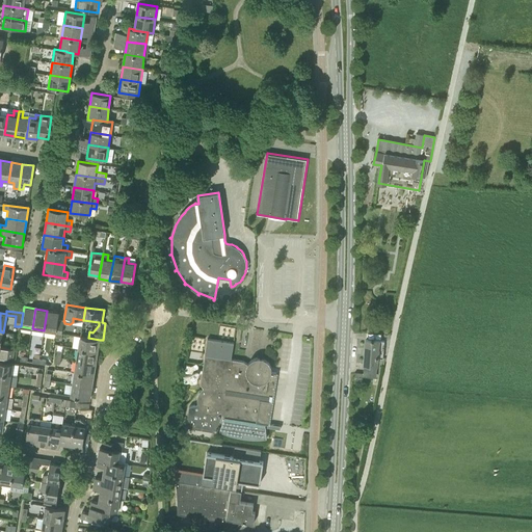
[(44,330),(56,333),(58,320),(59,313),(47,311),(44,330)]
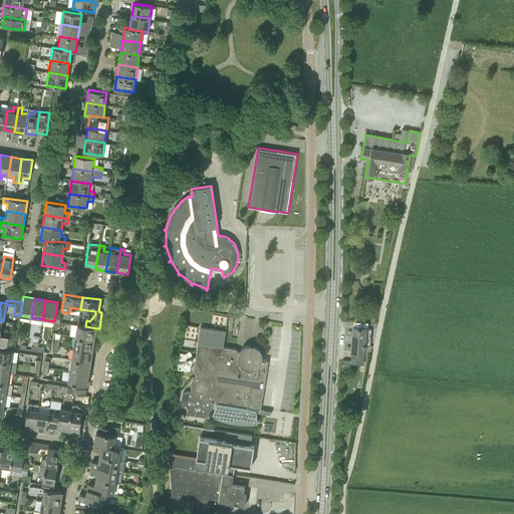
[(0,345),(7,346),(8,340),(0,339),(3,321),(0,320),(0,345)]
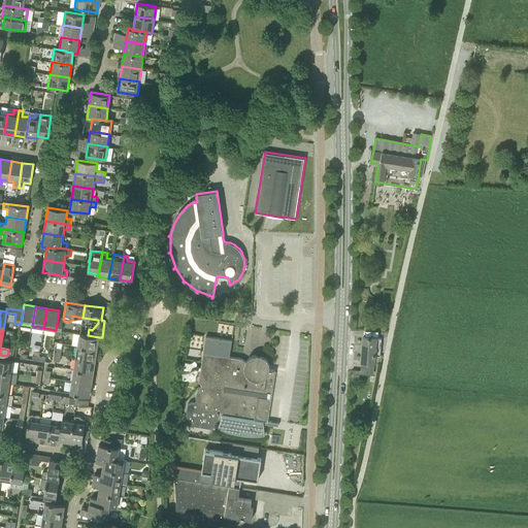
[(77,347),(97,349),(99,337),(88,335),(79,334),(77,347)]
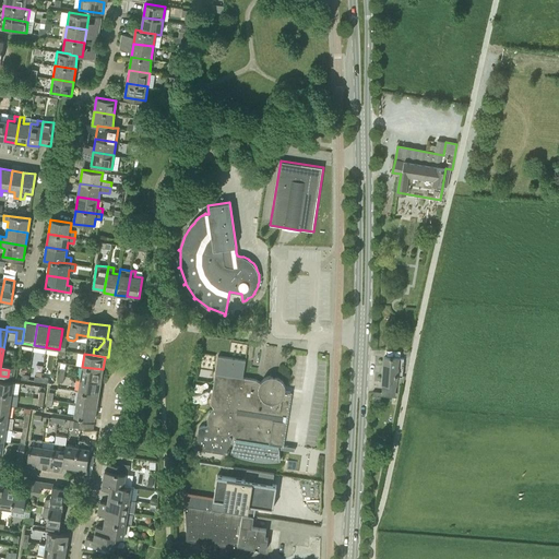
[(382,382),(397,384),(399,376),(403,376),(404,358),(384,357),(382,382)]
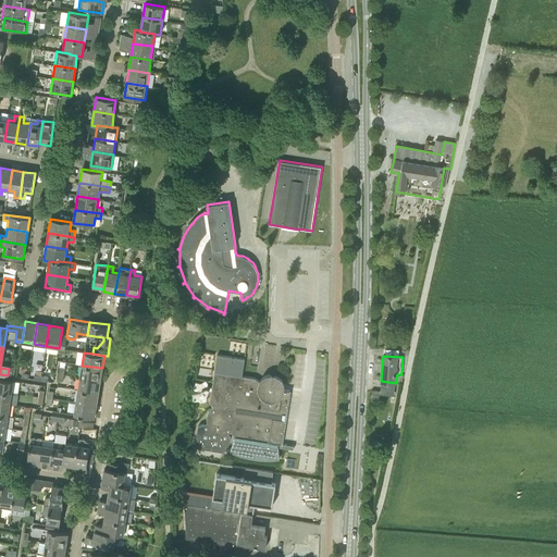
[(79,378),(100,381),(102,368),(82,366),(79,378)]
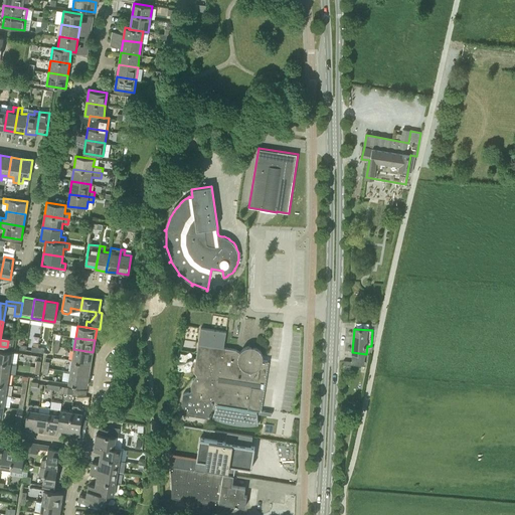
[(261,410),(265,383),(269,361),(263,360),(263,357),(263,356),(263,354),(262,353),(262,352),(261,351),(258,348),(256,348),(254,347),(253,347),(252,346),(250,346),(249,346),(248,347),(246,347),(245,347),(244,348),(243,349),(242,350),(241,351),(198,344),(194,367),(194,372),(197,376),(195,377),(194,378),(193,379),(192,381),(192,382),(192,383),(191,384),(191,385),(191,386),(191,387),(191,388),(191,389),(191,391),(192,392),(192,393),(193,395),(194,396),(195,397),(196,398),(197,399),(198,399),(199,400),(200,401),(202,401),(203,401),(205,402),(206,402),(207,401),(209,401),(210,401),(211,400),(213,400),(214,399),(216,403),(218,403),(213,416),(232,423),(238,424),(259,424),(256,410),(261,410)]
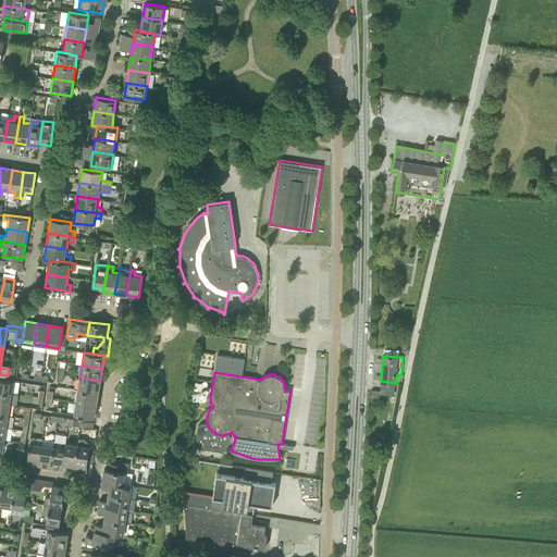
[(0,390),(12,393),(14,381),(0,378),(0,390)]
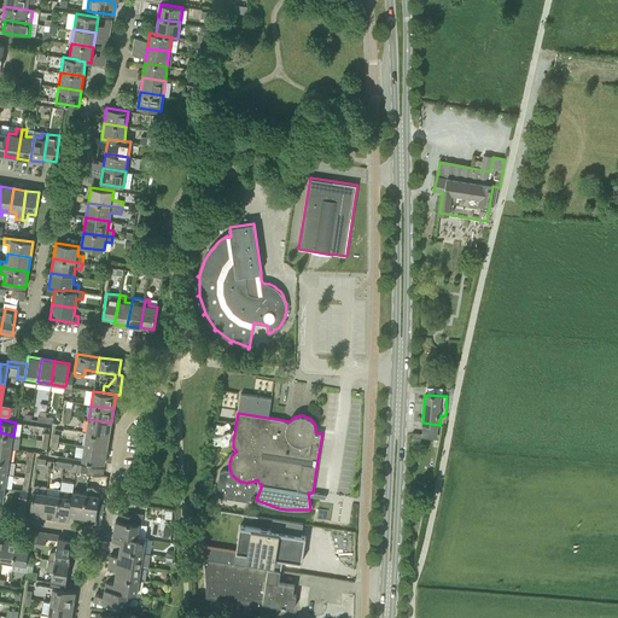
[(86,432),(109,436),(111,423),(88,419),(86,432)]
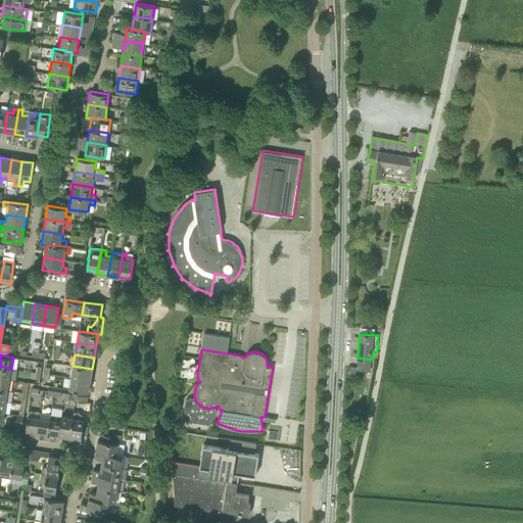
[(0,377),(10,379),(11,369),(0,366),(0,377)]
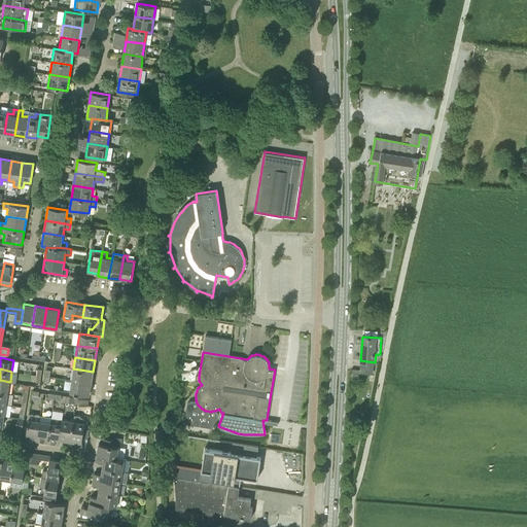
[(72,381),(91,384),(93,372),(73,369),(72,381)]
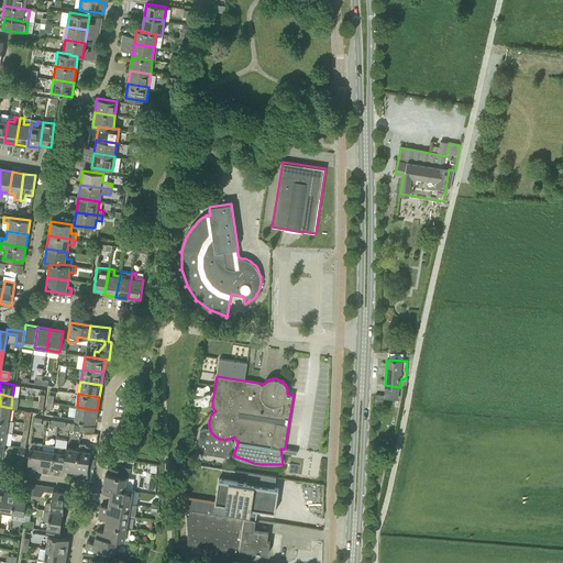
[(0,419),(9,420),(11,408),(0,406),(0,419)]
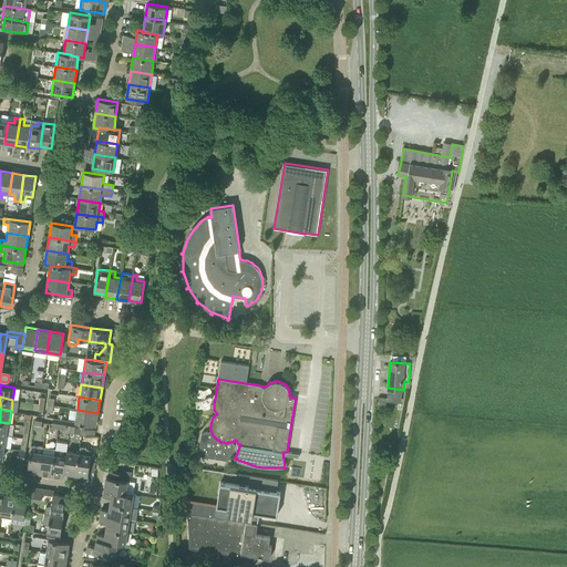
[(75,422),(96,425),(98,413),(78,410),(75,422)]
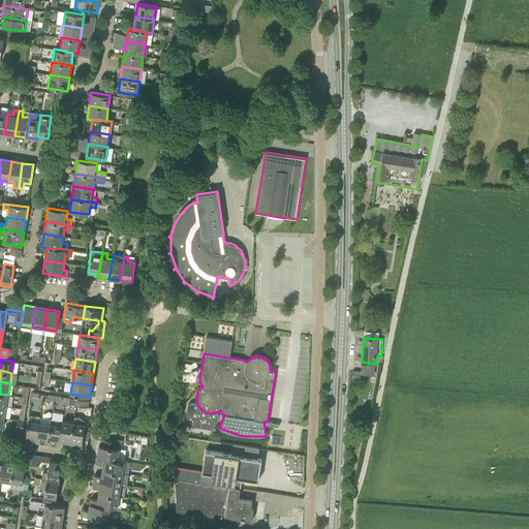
[(37,442),(49,444),(52,419),(40,417),(39,423),(37,442)]
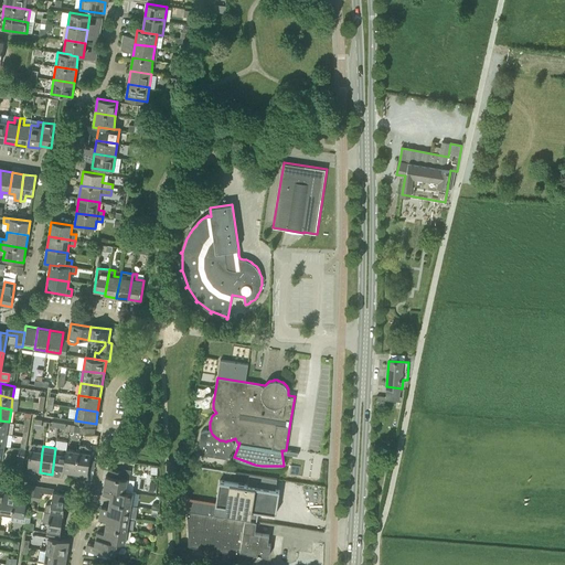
[(17,461),(23,462),(25,449),(20,448),(17,461)]
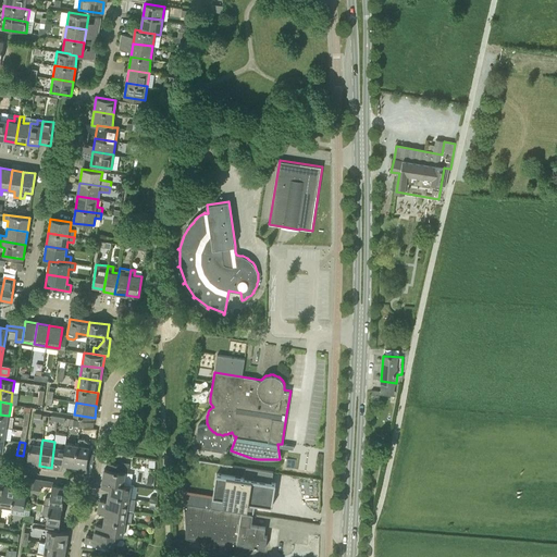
[(62,469),(63,463),(65,444),(54,442),(51,468),(62,469)]
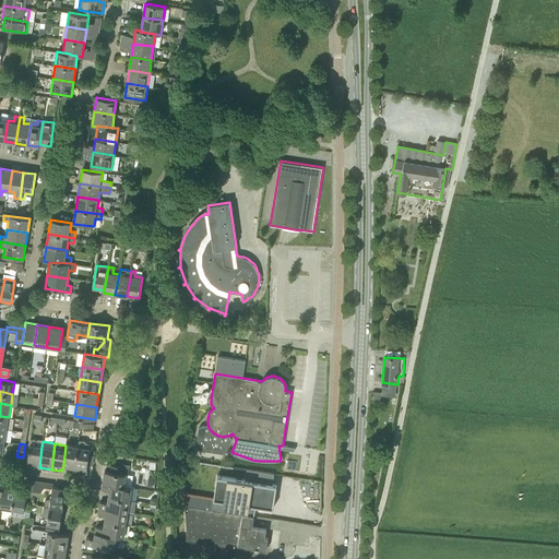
[(26,465),(39,467),(42,447),(30,444),(26,465)]
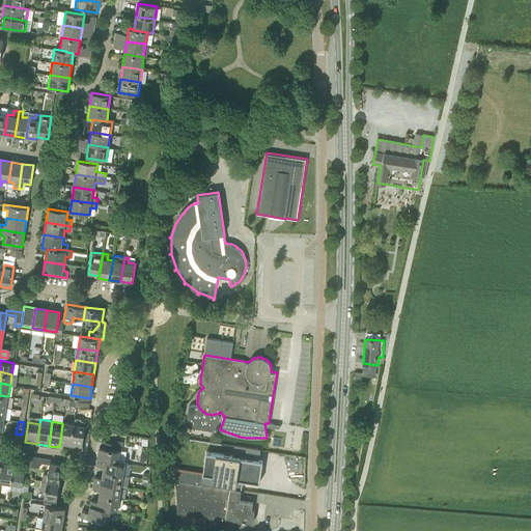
[(60,442),(72,444),(75,424),(62,423),(60,442)]
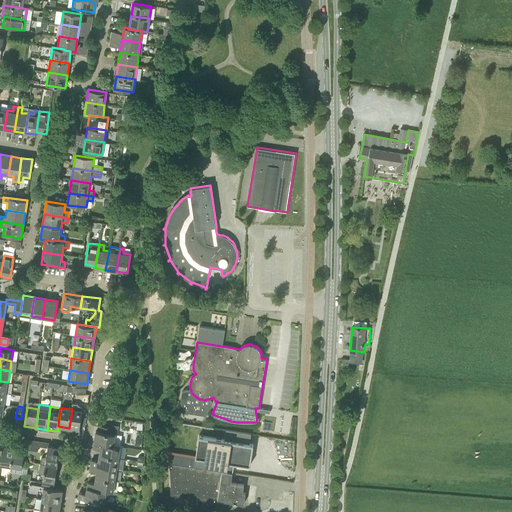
[(72,409),(69,428),(80,430),(82,411),(72,409)]
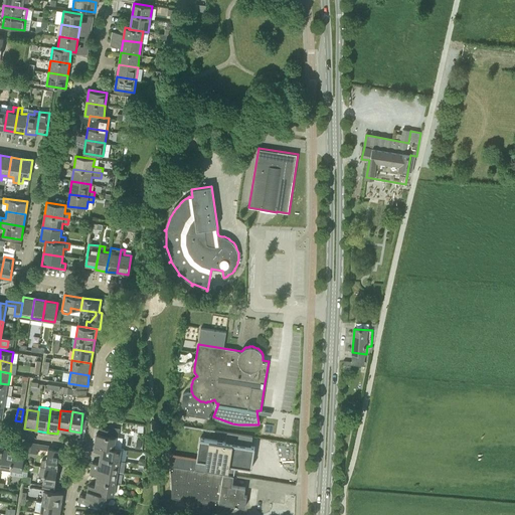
[(266,423),(264,433),(273,434),(274,425),(266,423)]
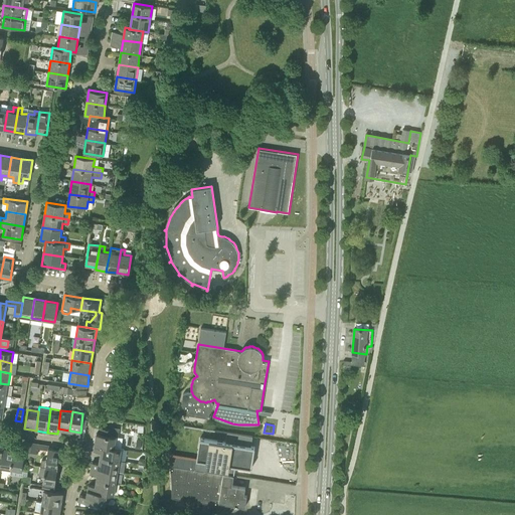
[(95,446),(115,448),(117,437),(112,436),(113,430),(100,427),(99,434),(97,434),(95,446)]
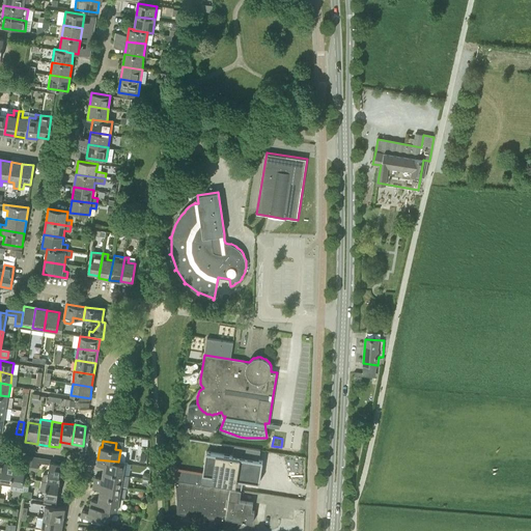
[(201,484),(242,491),(243,480),(259,482),(262,462),(206,452),(201,484)]
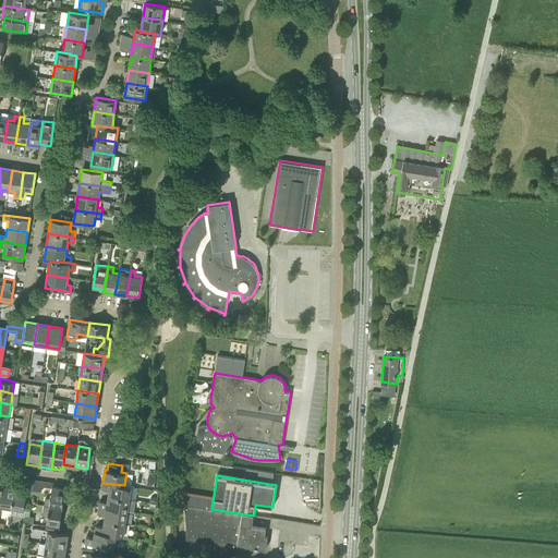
[(27,494),(33,495),(35,481),(28,480),(27,489),(15,487),(12,509),(24,511),(27,494)]
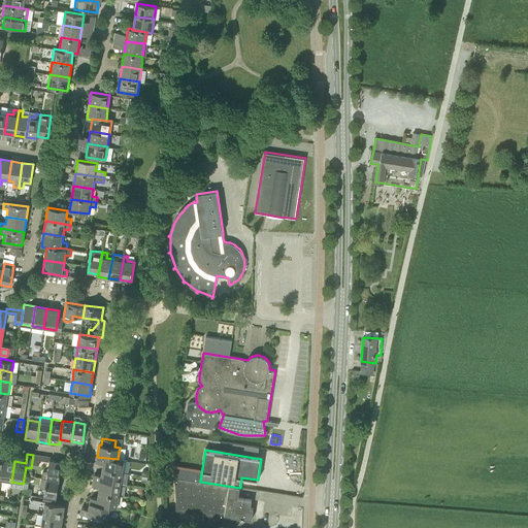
[(39,456),(33,455),(31,468),(37,469),(39,456)]
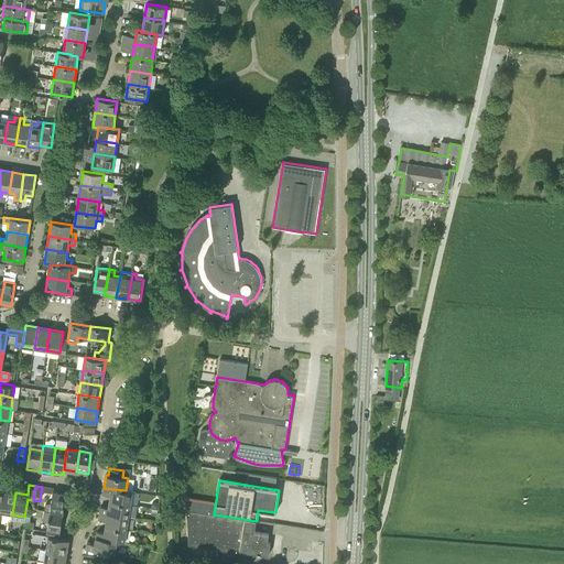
[(110,502),(131,505),(133,491),(126,490),(104,488),(104,494),(111,495),(110,502)]
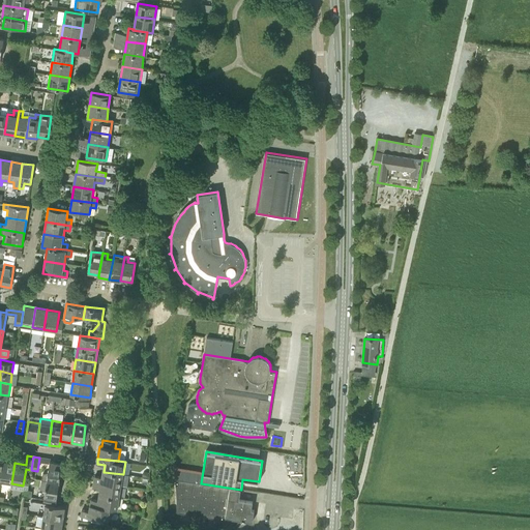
[(0,481),(11,483),(15,463),(3,461),(0,481)]
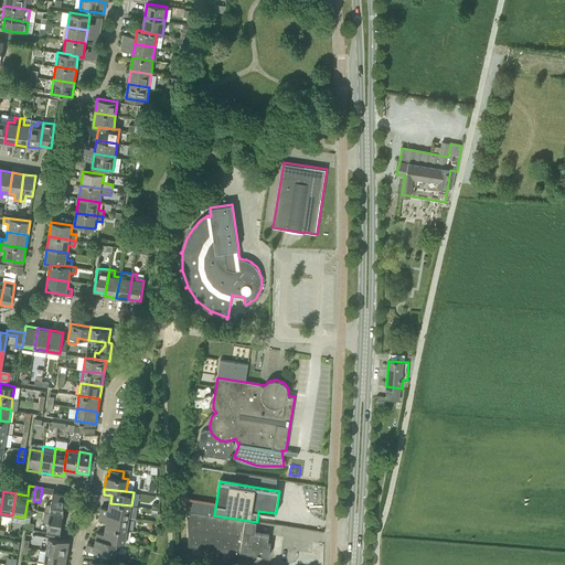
[(66,494),(53,492),(53,494),(51,504),(45,505),(44,512),(63,515),(66,494)]
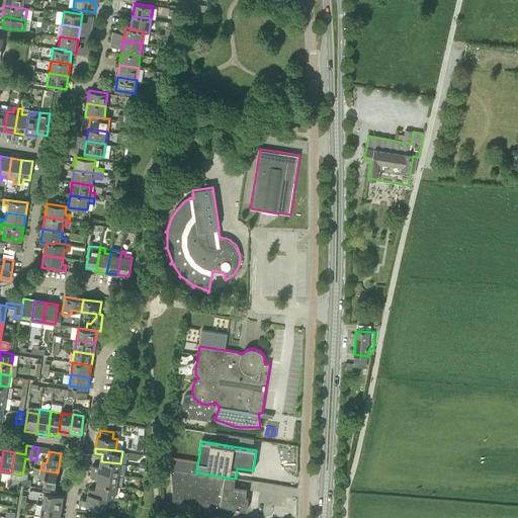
[(92,471),(118,476),(120,463),(101,461),(100,466),(93,465),(92,471)]
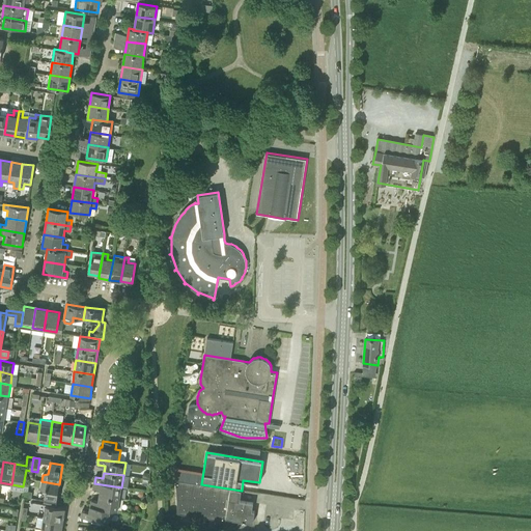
[(242,491),(201,484),(176,480),(177,513),(226,521),(226,518),(232,519),(232,520),(253,523),(255,511),(252,510),(253,503),(240,501),(242,491)]
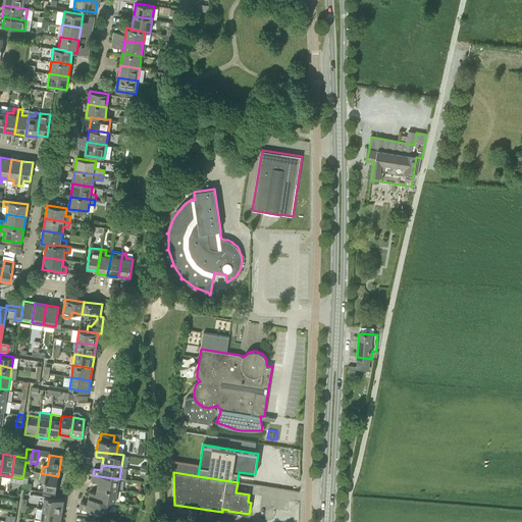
[(43,492),(56,493),(58,476),(41,473),(40,483),(45,484),(43,492)]
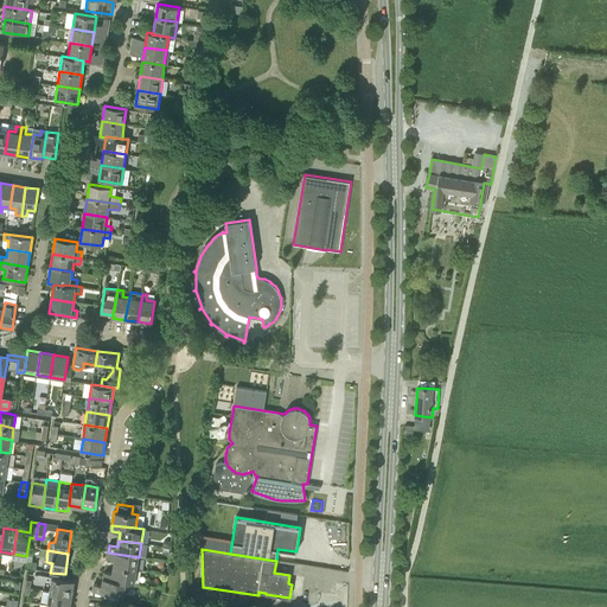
[(114,567),(136,570),(139,557),(108,553),(107,558),(115,560),(114,567)]
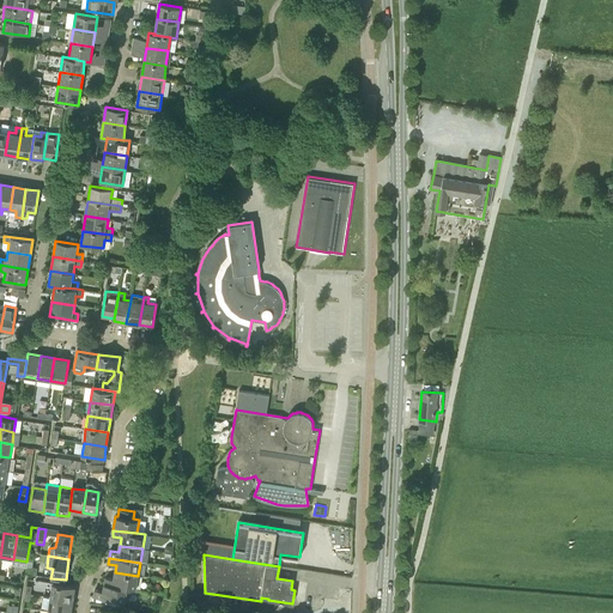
[(104,584),(128,588),(137,589),(138,576),(115,572),(114,578),(105,577),(104,584)]
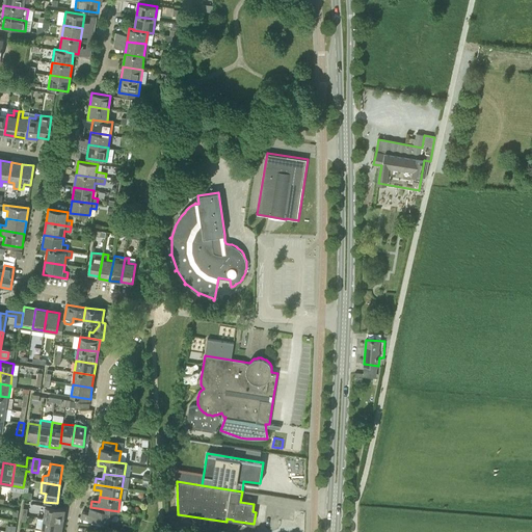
[(44,519),(63,522),(65,509),(46,506),(44,519)]
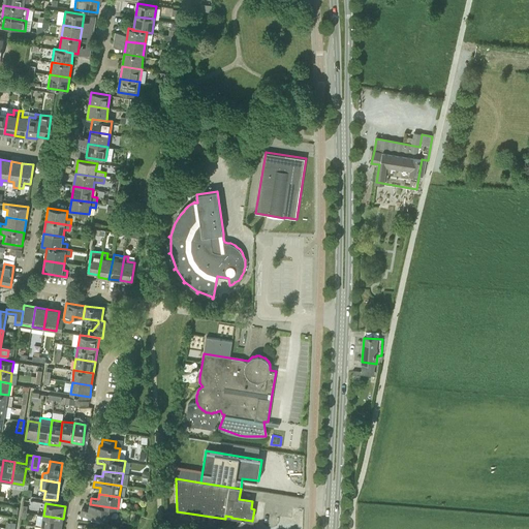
[(81,516),(109,520),(111,507),(90,504),(89,510),(82,509),(81,516)]
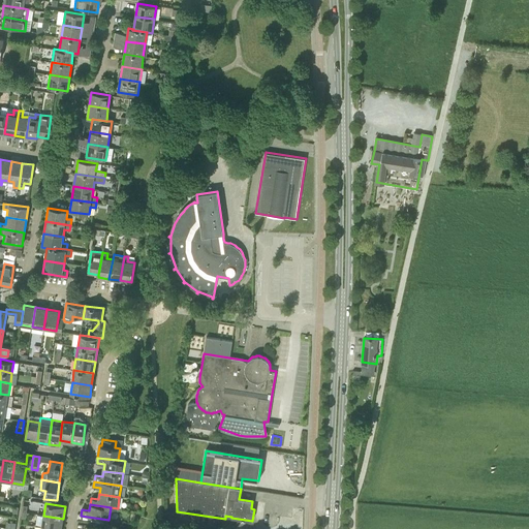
[(35,527),(50,528),(61,528),(63,519),(43,516),(37,515),(35,527)]
